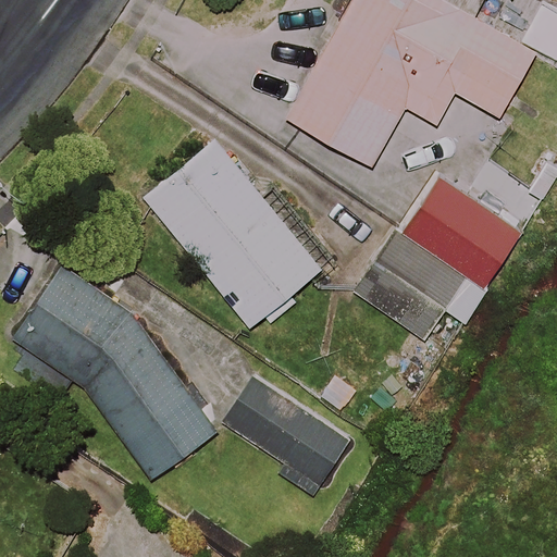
[(418,0),(418,1),(416,0),(355,0),(287,118),(371,165),(405,106),(436,123),(455,90),(500,116),(535,56),(437,0),(418,0)]
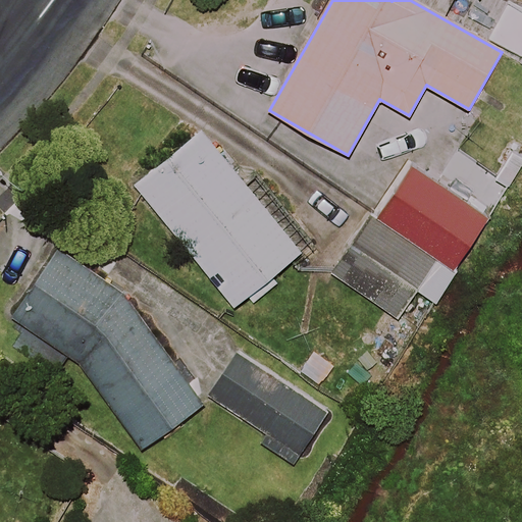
[(521,155),(478,125),(450,168),(497,201),(521,164),(521,155)]
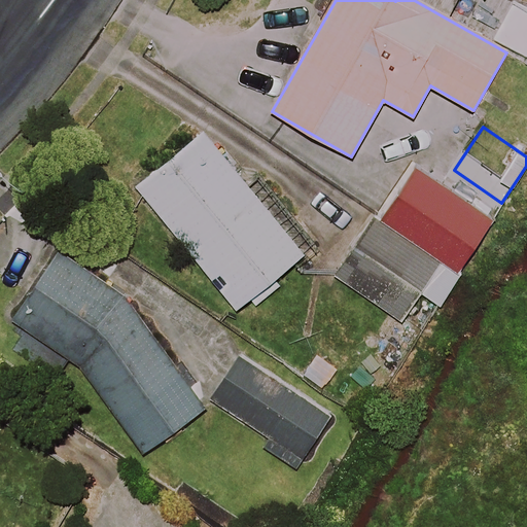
[(305,253),(205,131),(139,185),(239,307),(305,253)]
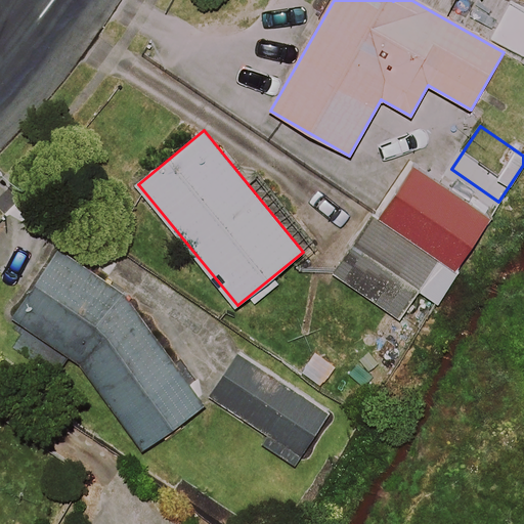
[(437,260),(372,219),(335,276),(399,318),(437,260)]
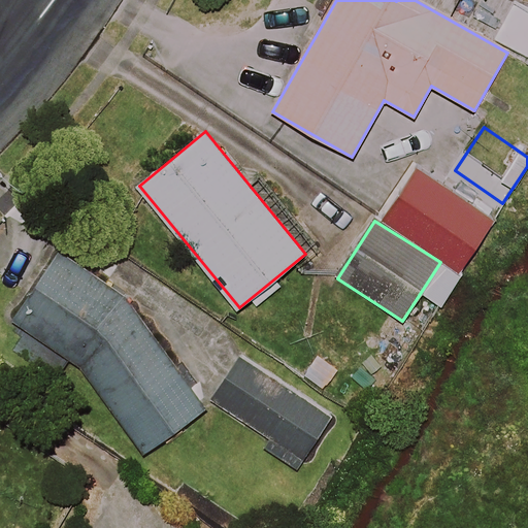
[(150,317),(60,253),(15,315),(13,329),(37,344),(31,353),(66,376),(75,362),(142,454),(205,408),(150,317)]
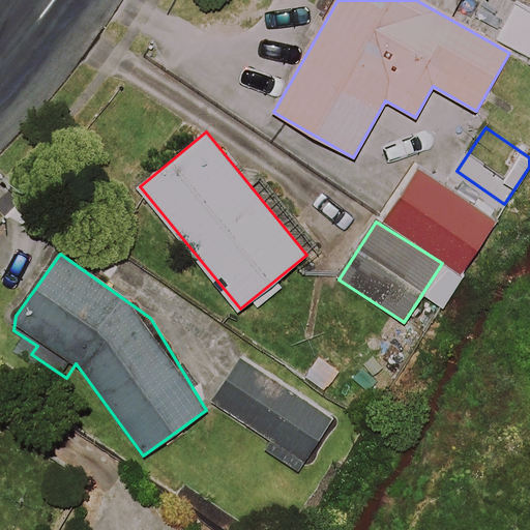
[(283,420),(229,382),(214,403),(301,464),(333,417),(301,394),(283,420)]
